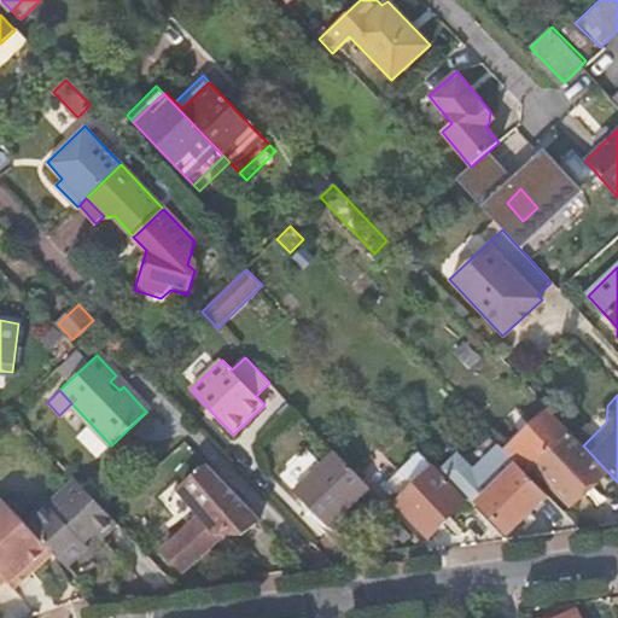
[(547,410),(506,450),(518,464),(526,472),(534,464),(572,503),(605,471),(567,432),(547,410)]
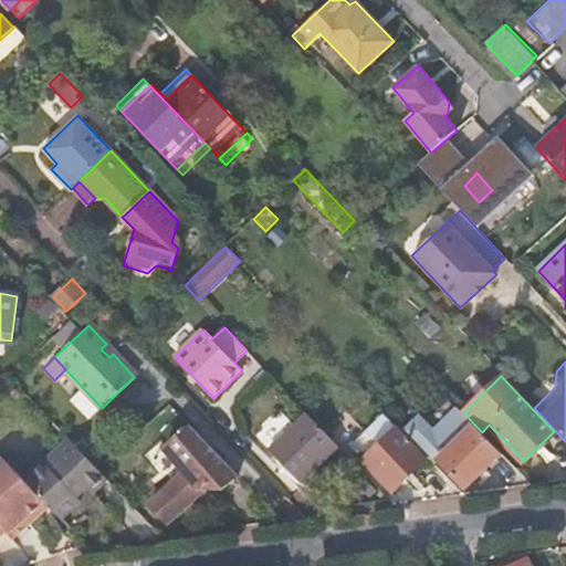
[(464,489),(501,453),(482,432),(474,425),(463,412),(457,407),(433,429),(419,415),(402,430),(433,464),(438,461),(464,489)]
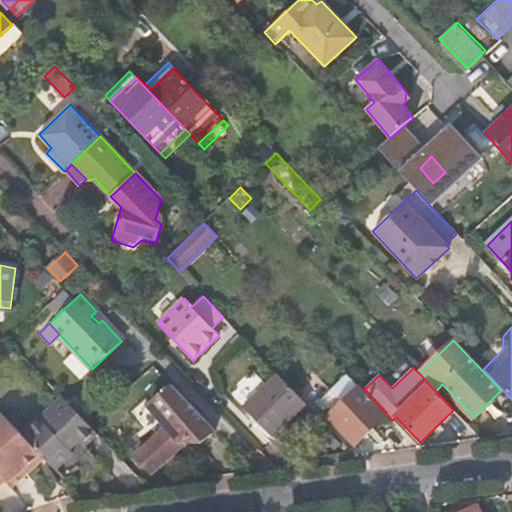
[(386,415),(347,373),(326,394),(329,398),(319,407),(328,416),(355,444),(386,415)]
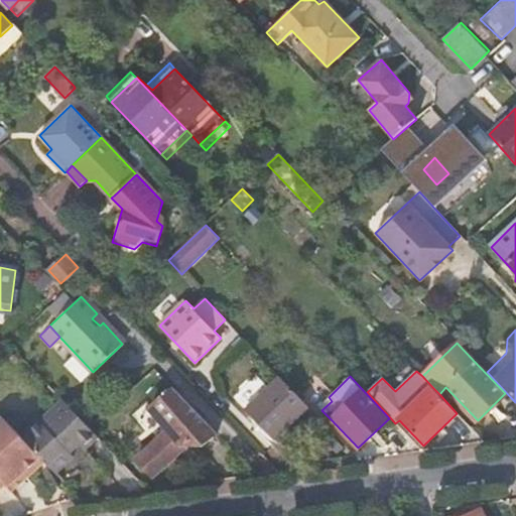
[(309,407),(281,378),(270,389),(258,377),(236,399),(248,410),(248,412),(275,440),(309,407)]
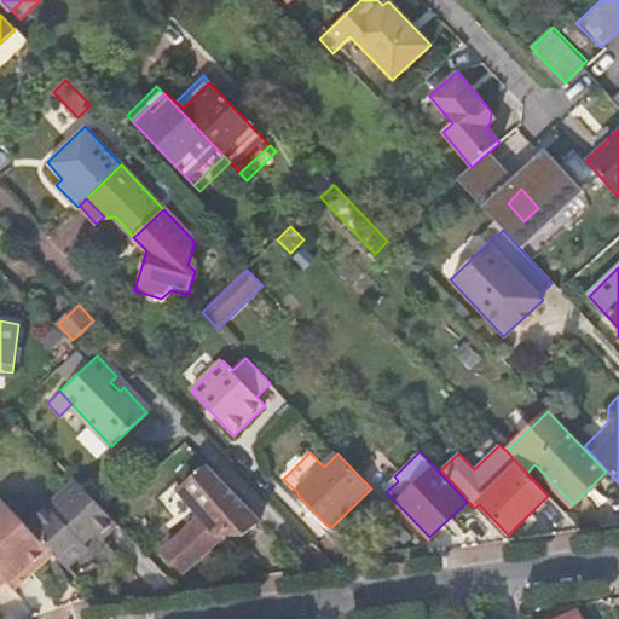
[(201,516),(163,550),(184,572),(227,533),(232,537),(242,538),(261,522),(207,467),(179,492),(201,516)]
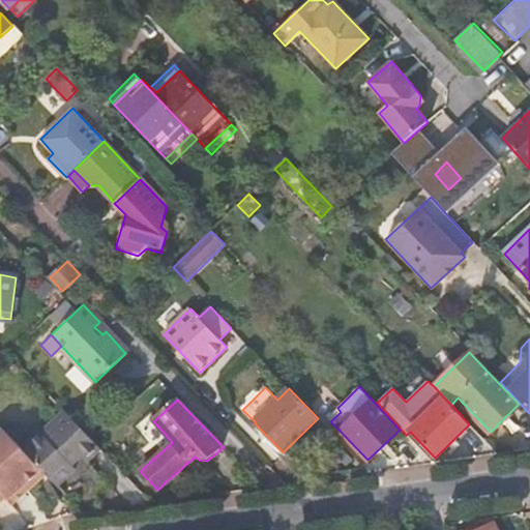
[(90,439),(63,411),(23,450),(41,470),(56,487),(76,468),(71,465),(81,455),(86,462),(99,449),(90,439)]
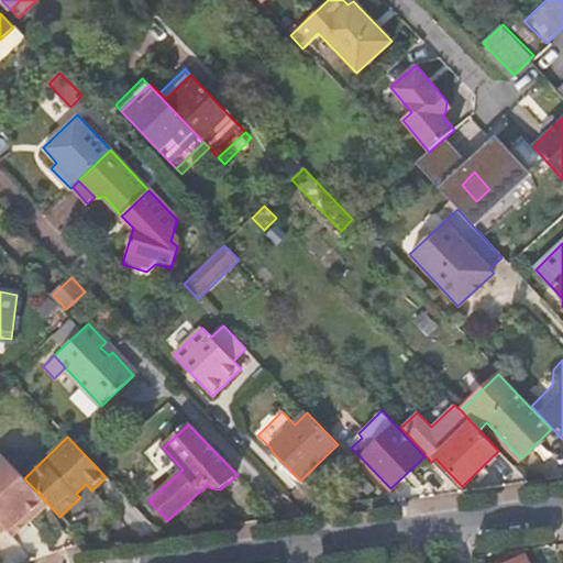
[(12,465),(3,456),(0,459),(0,522),(6,529),(12,537),(30,520),(25,516),(44,499),(24,478),(12,465)]
